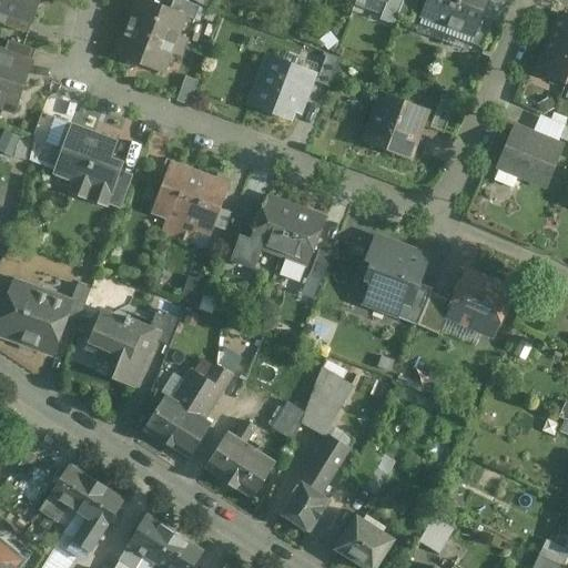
[(40,0),(0,0),(0,9),(8,12),(33,21),(40,0)]
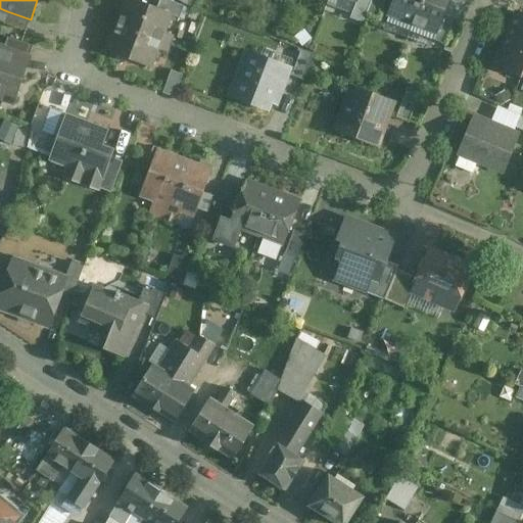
[(157,8),(134,0),(128,0),(119,25),(170,44),(173,36),(163,33),(171,15),(171,14),(157,8)]
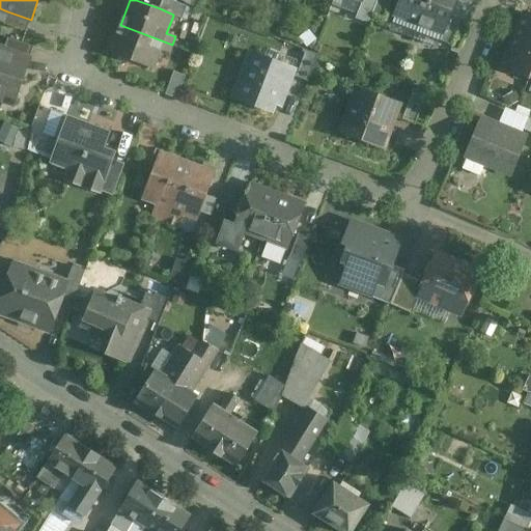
[(187,6),(170,0),(162,0),(160,8),(173,15),(173,16),(182,19),(187,6)]
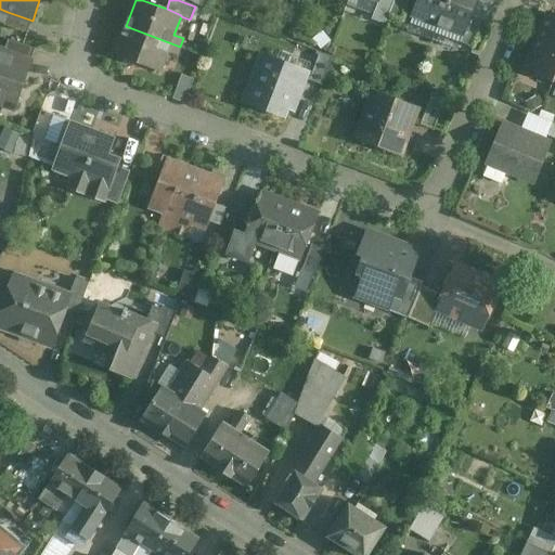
[(394,0),(378,0),(372,20),(385,25),(388,15),(394,0)]
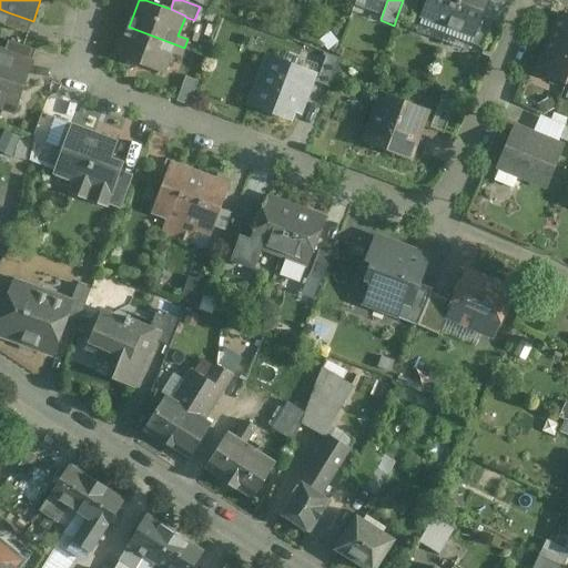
[(418,0),(403,0),(397,16),(411,21),(418,0)]
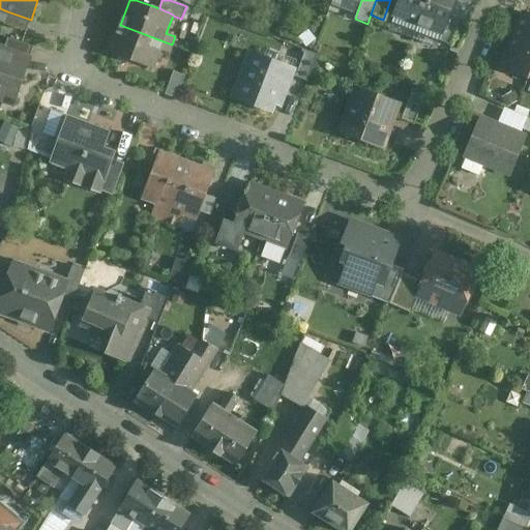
[(398,0),(392,16),(417,25),(427,0),(398,0)]
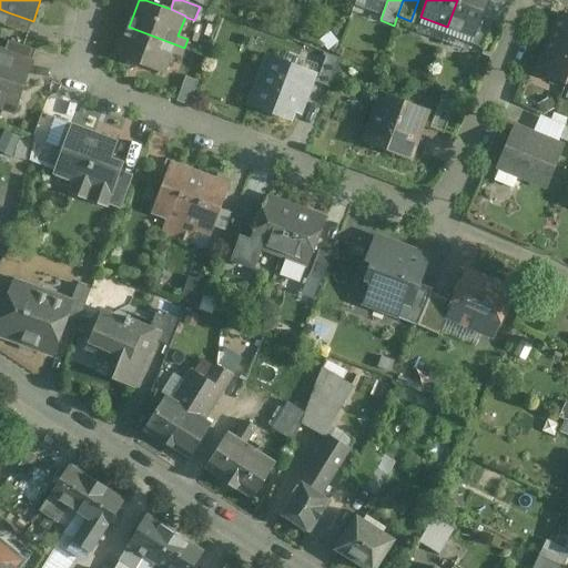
[(457,0),(447,27),(474,37),(480,17),(483,17),(488,0),(457,0)]
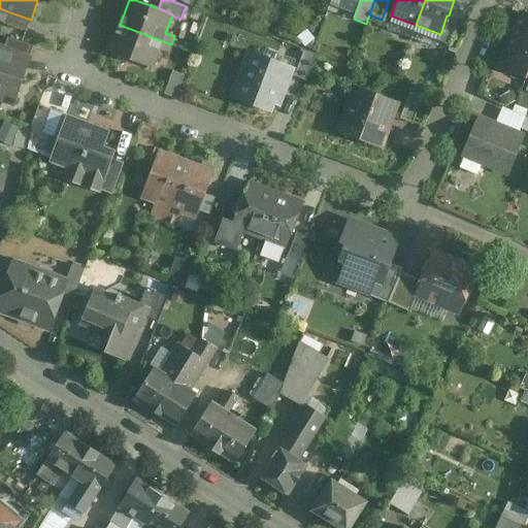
[(31,20),(7,11),(3,23),(27,31),(31,20)]
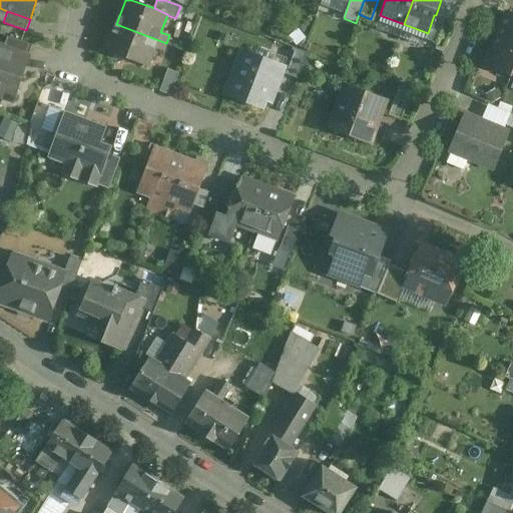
[(512,15),(507,13),(486,65),(511,75),(512,70),(512,15)]
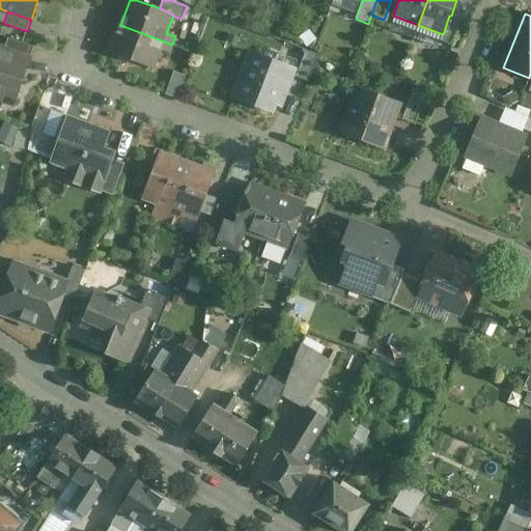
[(443,34),(440,40),(452,46),(462,20),(451,16),(449,16),(443,34)]
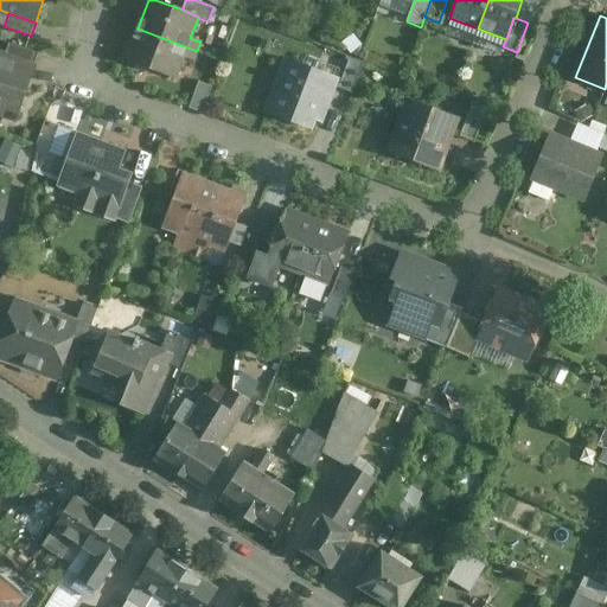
[(197,51),(138,29),(126,61),(174,78),(183,57),(192,61),(197,51)]
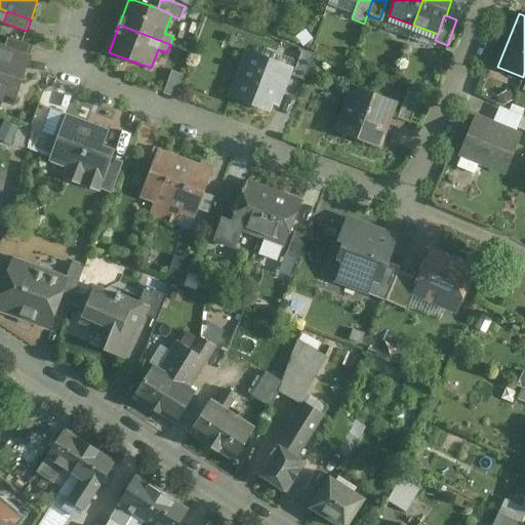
[(33,46),(8,38),(4,49),(29,58),(33,46)]
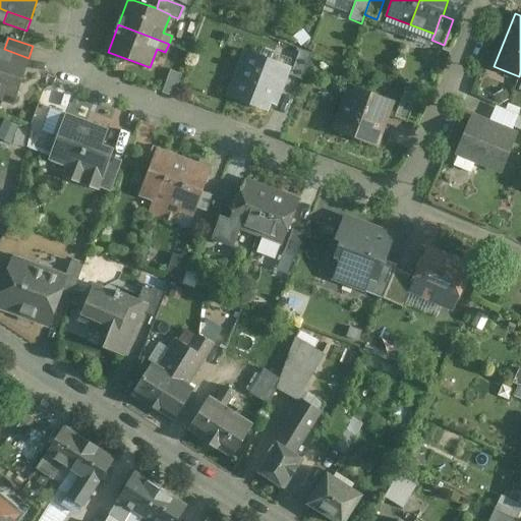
[(0,60),(4,49),(0,47),(0,97),(13,102),(24,70),(0,61),(0,60)]
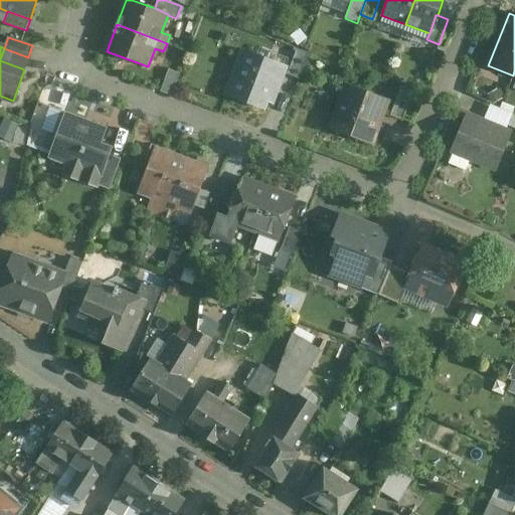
[(28,57),(4,48),(0,59),(0,60),(24,69),(28,57)]
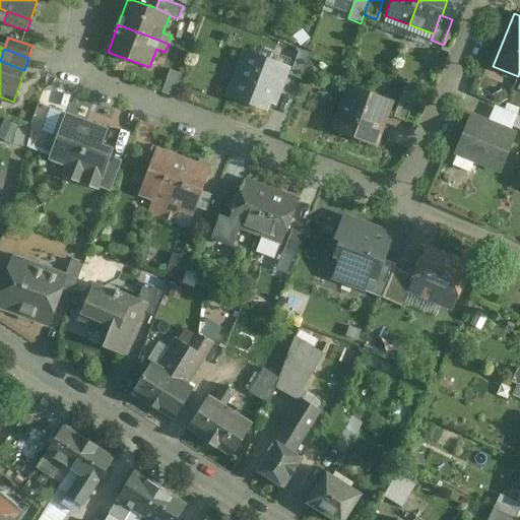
[(300,50),(289,75),(302,79),(311,54),(300,50)]
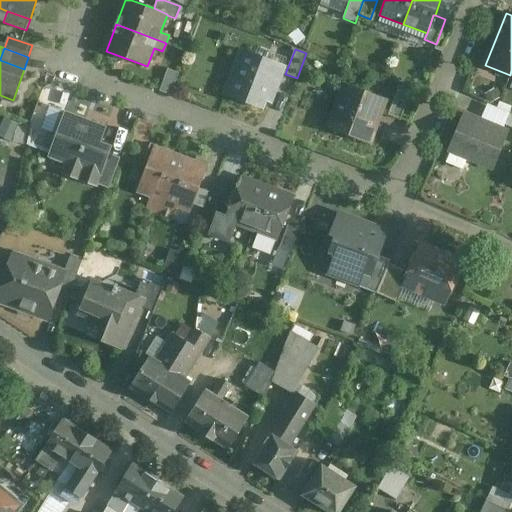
[(261,57),(241,50),(235,66),(237,67),(226,96),(262,109),(270,88),(275,90),(282,72),(259,63),(261,57)]
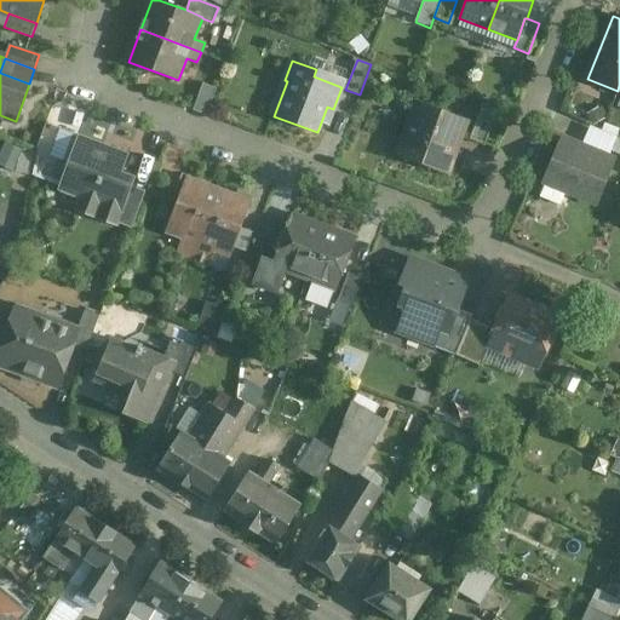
[(469,122),(417,103),(402,138),(415,143),(409,160),(449,174),(469,122)]
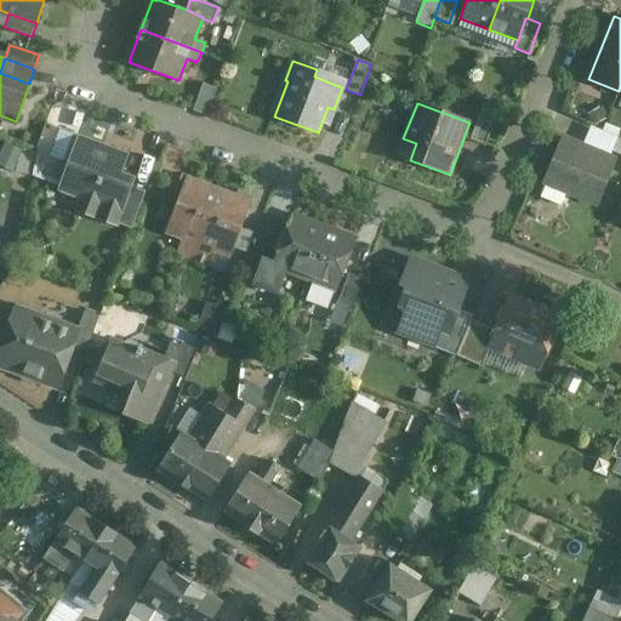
[(499,113),(484,107),(472,140),(486,146),(499,113)]
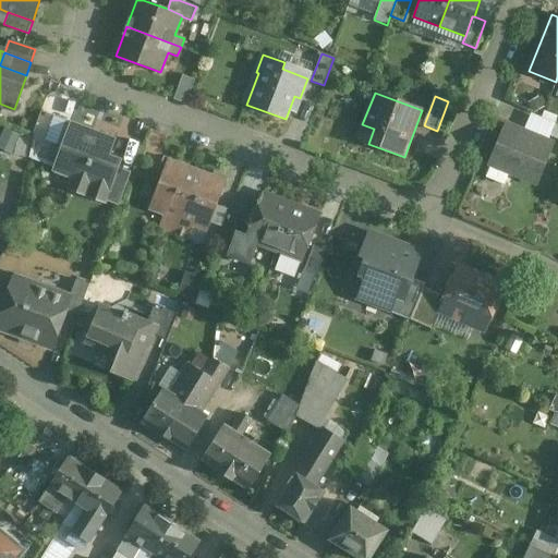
[(555,123),(531,113),(523,132),(547,141),(549,136),(555,123)]
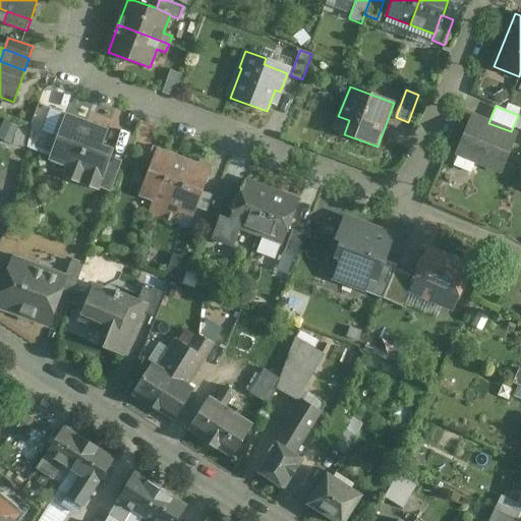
[(108,129),(66,114),(50,157),(68,163),(65,172),(100,185),(103,179),(107,168),(107,167),(107,165),(105,160),(101,159),(105,150),(103,147),(102,147),(108,129)]
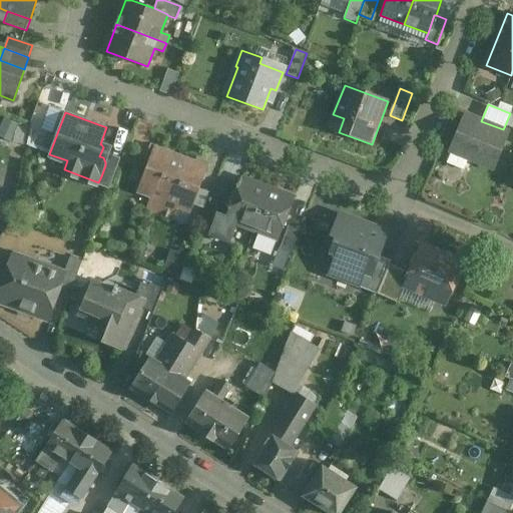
[(481,121),(465,114),(450,150),(452,151),(447,163),(464,170),(468,158),(493,169),(509,132),(503,129),(481,121)]
